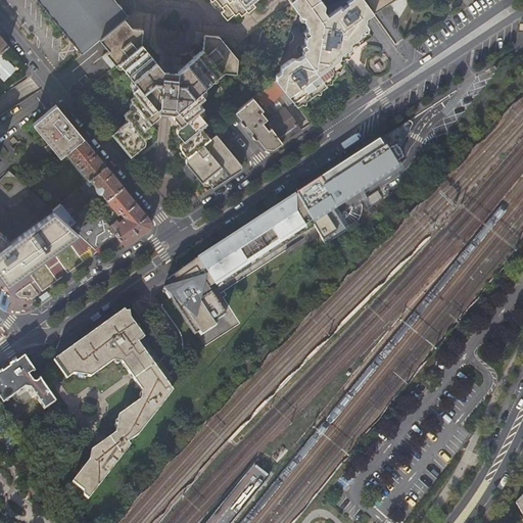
[(125,20),(129,17),(114,0),(37,0),(76,47),(82,55),(93,46),(100,41),(125,20)]
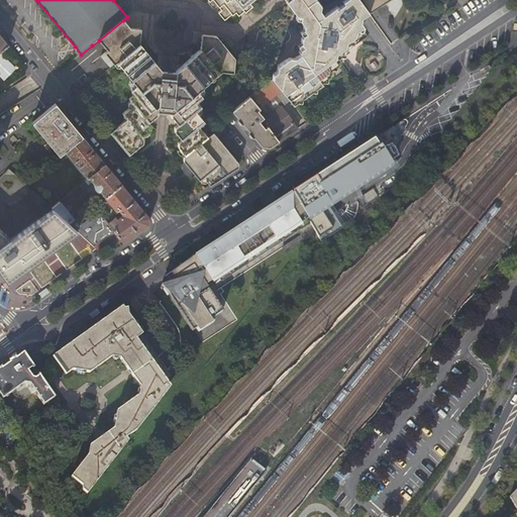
[(208,0),(210,3),(210,4),(211,5),(212,6),(213,8),(215,9),(216,9),(218,7),(221,11),(219,13),(225,20),(235,12),(237,14),(250,4),(247,1),(248,0),(284,0),(287,3),(289,0),(208,0)]
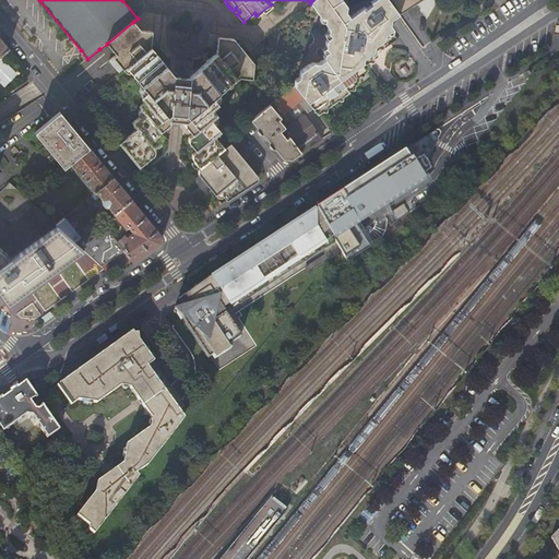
[(312,0),(310,3),(316,11),(321,19),(325,20),(324,24),(329,30),(328,34),(331,38),(334,38),(332,52),(328,51),(323,55),(323,59),(324,60),(318,64),(312,62),(299,72),(299,78),(295,81),(293,85),(302,97),(313,111),(326,103),(323,98),(329,94),(332,98),(345,88),(344,87),(357,79),(354,74),(367,64),(364,60),(377,51),(373,47),(379,43),(387,38),(383,33),(391,27),(387,23),(388,22),(373,0),(370,3),(371,6),(366,9),(364,7),(349,18),(345,12),(346,6),(342,0),(312,0)]
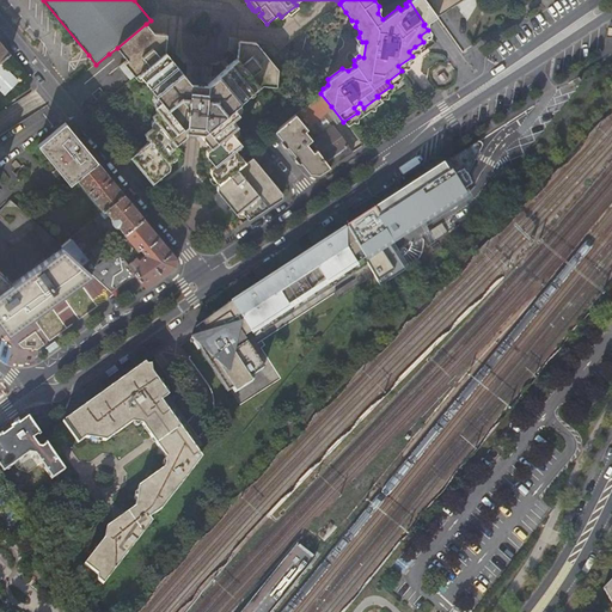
[(428,22),(453,4),(459,0),(409,0),(424,24),(428,22)]
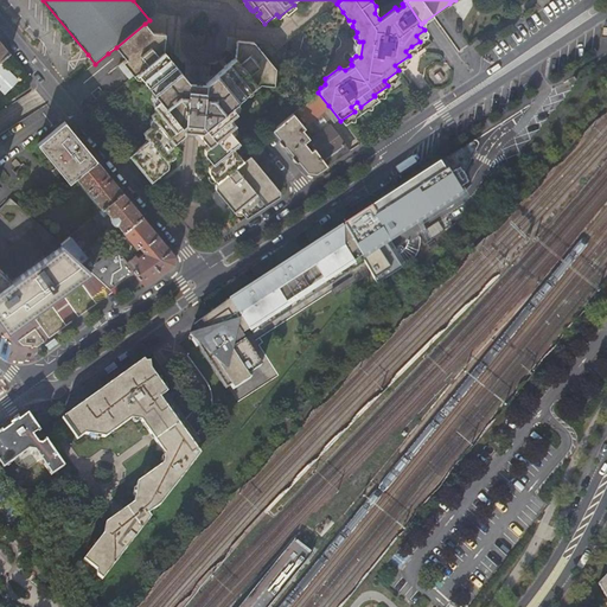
[(242,45),(240,46),(238,61),(227,70),(227,69),(223,71),(206,84),(200,83),(193,82),(183,70),(177,62),(176,63),(166,51),(166,40),(166,33),(160,33),(153,33),(145,24),(116,48),(127,61),(119,66),(125,74),(131,81),(138,74),(154,94),(159,100),(153,106),(158,112),(157,113),(152,116),(153,119),(157,123),(144,134),(148,141),(129,157),(132,159),(142,173),(151,183),(168,168),(170,165),(166,160),(176,152),(177,146),(176,146),(173,142),(180,138),(185,134),(192,134),(199,136),(205,144),(209,147),(205,151),(204,155),(211,164),(212,165),(209,168),(209,173),(217,184),(216,185),(216,191),(223,199),(230,209),(235,213),(240,210),(247,218),(255,213),(274,200),(279,198),(280,191),(253,159),(248,152),(243,155),(234,145),(232,144),(240,138),(229,125),(234,121),(235,120),(230,113),(236,107),(231,101),(241,93),(243,91),(244,93),(247,93),(248,89),(253,88),(255,90),(260,89),(260,85),(278,87),(278,70),(256,43),(244,43),(242,45)]
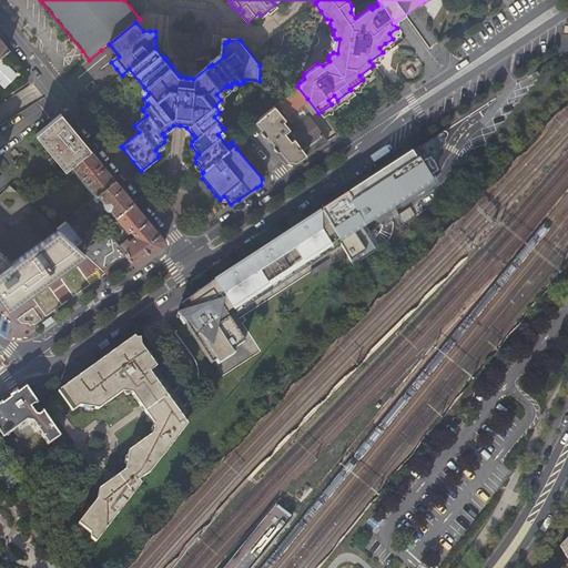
[(1,59),(0,59),(0,83),(4,89),(18,77),(1,59)]
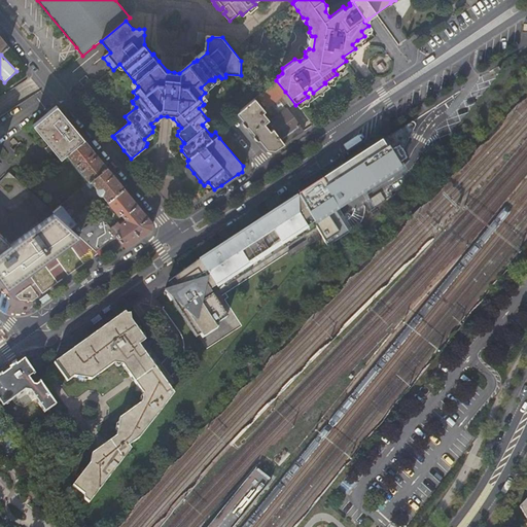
[(31,76),(0,96),(0,116),(7,112),(10,116),(22,110),(19,105),(40,92),(31,76)]
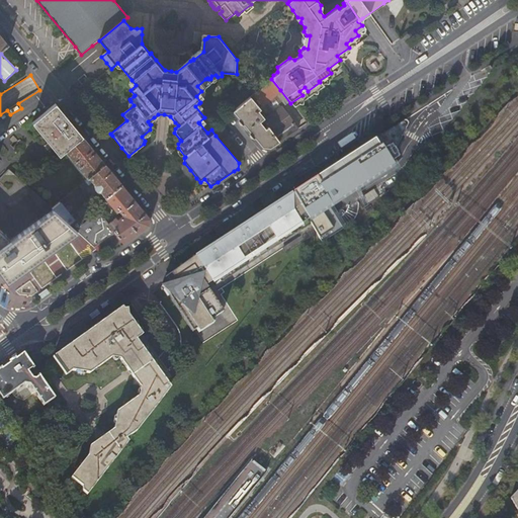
[(280,90),(271,79),(253,94),(262,104),(260,106),(266,114),(269,112),(263,105),(280,90)]
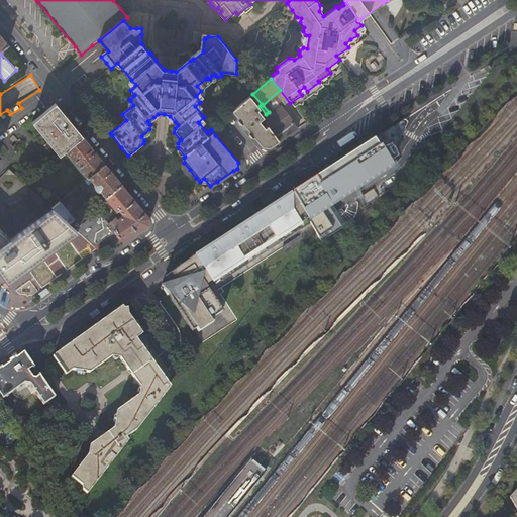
[(260,110),(249,97),(232,112),(245,128),(252,136),(262,147),(269,147),(297,129),(286,115),(281,108),(264,121),(268,127),(265,129),(260,122),(264,119),(257,112),(260,110)]
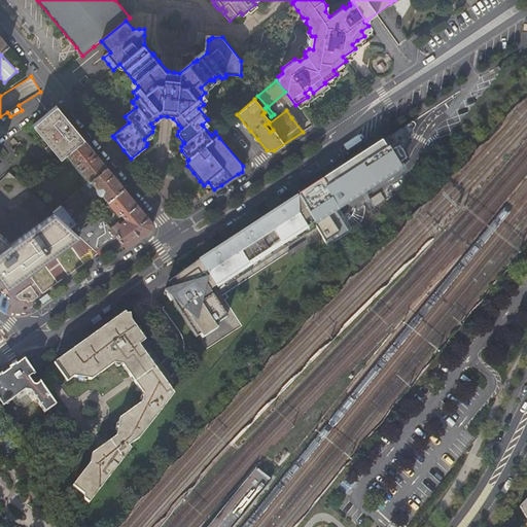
[(84,140),(56,105),(33,125),(48,144),(61,159),(66,154),(84,140)]
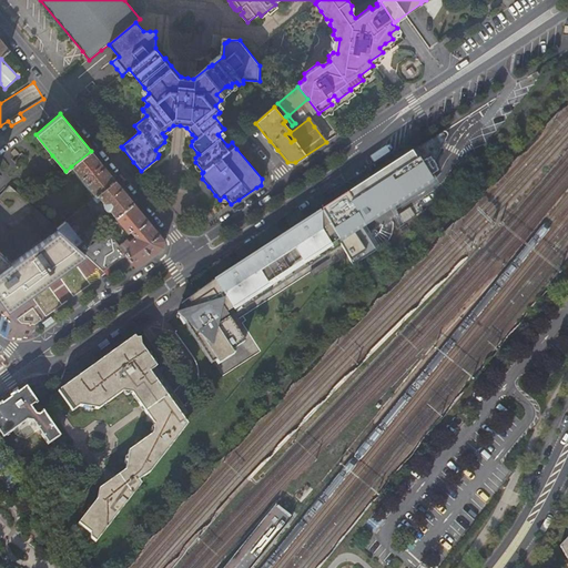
[(437,156),(443,145),(447,137),(447,135),(448,135),(448,134),(447,134),(447,133),(446,132),(445,131),(371,180),(355,190),(321,212),(341,245),(353,266),(381,249),(365,225),(372,221),(393,208),(433,182),(427,174),(428,173),(437,156)]
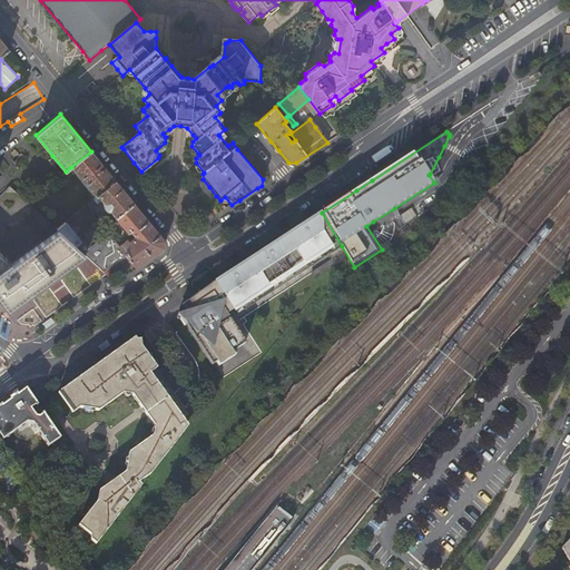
[(96,157),(91,151),(71,167),(97,197),(117,182),(96,157)]
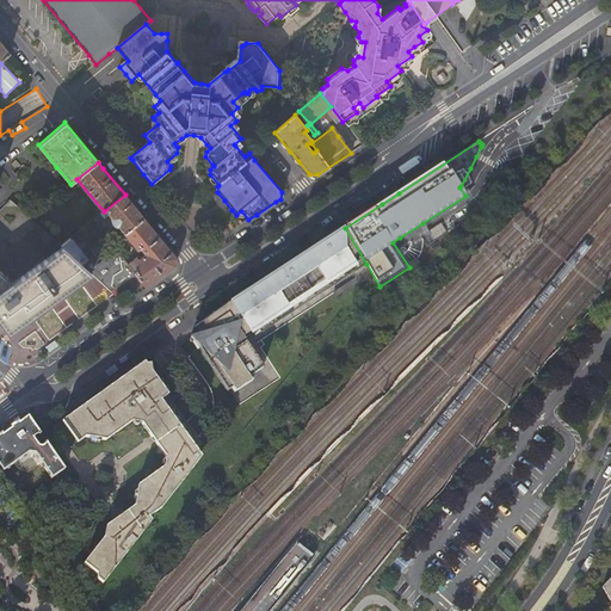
[(135,207),(125,195),(104,211),(94,220),(98,223),(110,214),(112,217),(112,218),(111,220),(112,221),(119,230),(122,228),(125,233),(144,217),(135,207)]
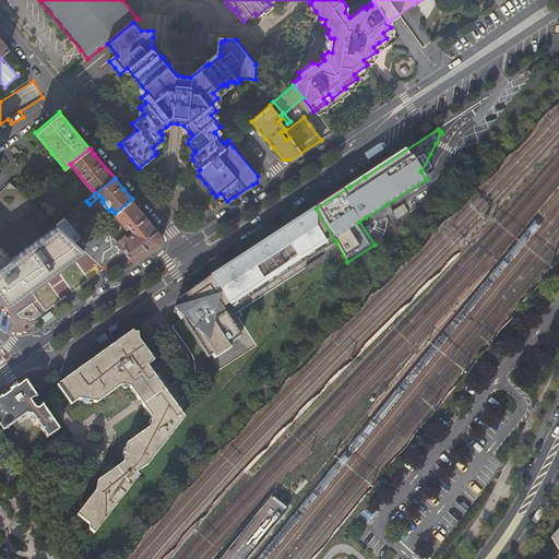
[(147,217),(132,199),(115,213),(114,214),(116,216),(127,228),(128,228),(130,230),(131,229),(133,232),(132,235),(128,238),(127,236),(127,235),(125,233),(122,234),(125,237),(118,241),(122,248),(134,263),(145,256),(161,245),(162,236),(147,217)]
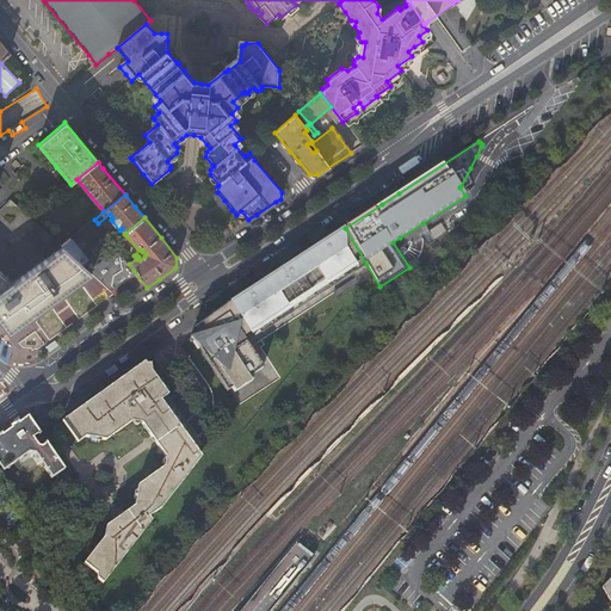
[(366,264),(345,228),(322,244),(276,273),(211,316),(196,326),(199,333),(191,338),(198,350),(199,349),(227,392),(232,388),(235,393),(251,382),(252,382),(250,377),(264,368),(244,337),(251,333),(254,338),(264,332),(359,269),(366,264)]
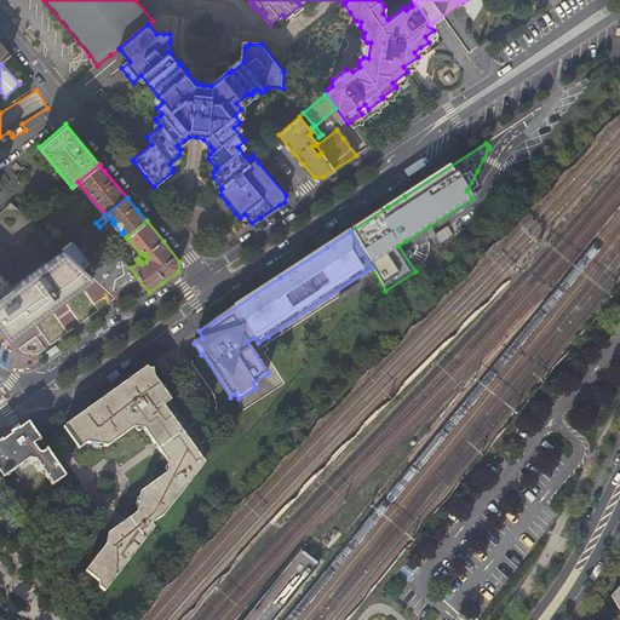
[(93,277),(110,293),(125,283),(136,275),(131,268),(113,244),(82,269),(93,277)]
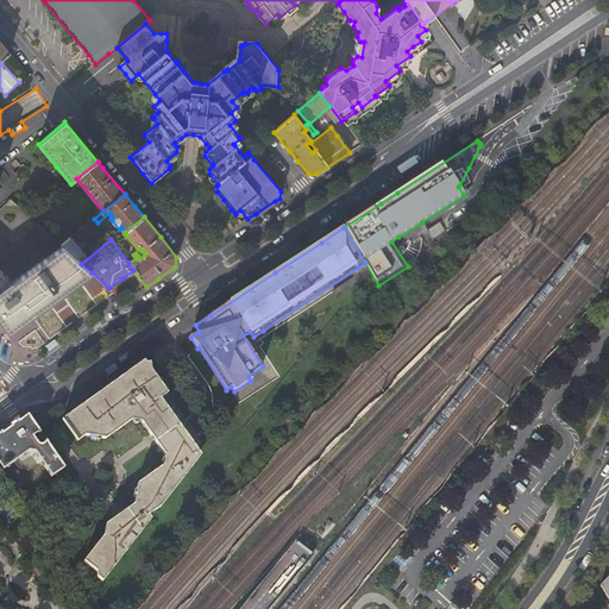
[(0,269),(0,321),(8,333),(50,303),(92,272),(81,264),(63,246),(13,282),(11,280),(0,269)]
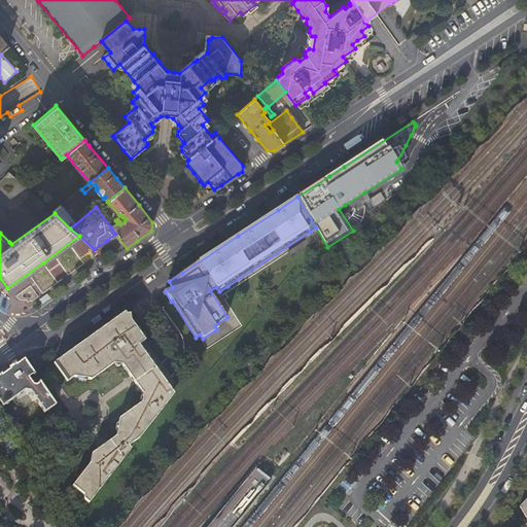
[(170,398),(171,397),(172,396),(173,395),(173,393),(172,392),(171,391),(170,390),(168,390),(167,388),(168,387),(139,346),(145,342),(137,329),(130,320),(131,315),(127,315),(126,313),(54,363),(67,382),(73,378),(77,379),(80,377),(83,377),(86,380),(91,382),(113,365),(123,366),(143,395),(141,403),(119,419),(118,423),(120,427),(119,430),(116,433),(115,436),(91,454),(90,464),(72,486),(82,494),(83,499),(89,503),(106,481),(103,479),(104,477),(106,478),(107,477),(109,476),(110,475),(111,472),(110,471),(110,470),(111,468),(114,470),(131,450),(129,447),(140,437),(168,401),(165,399),(167,397),(168,398),(169,398),(170,398)]
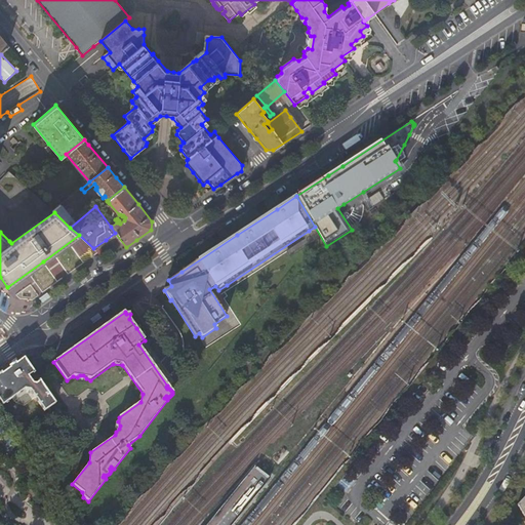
[(0,374),(0,401),(2,405),(12,399),(14,401),(24,405),(35,398),(44,411),(55,404),(36,374),(29,364),(25,358),(14,365),(0,374)]
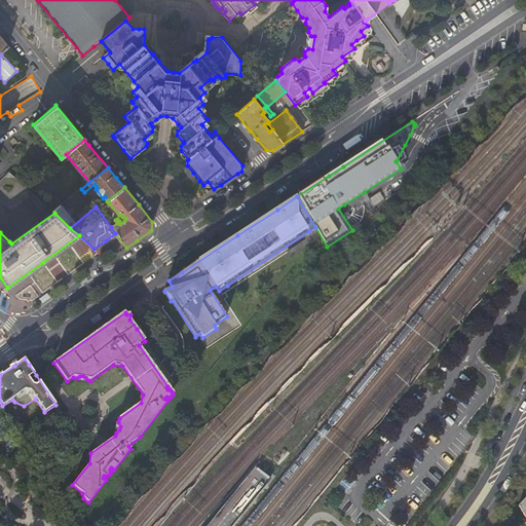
[(231,525),(270,479),(255,466),(204,525),(231,525)]
